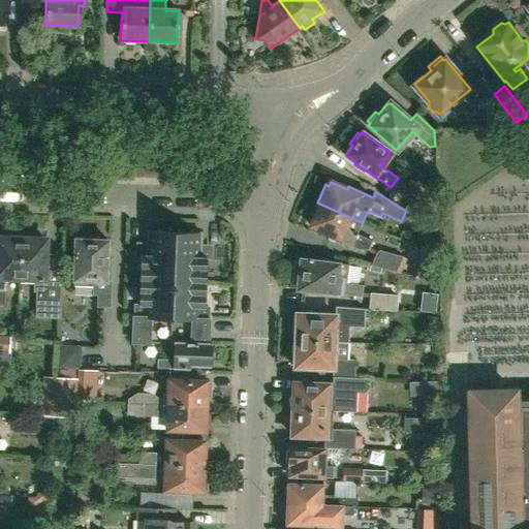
[(404,210),(406,211),(429,225),(435,216),(411,199),(404,210)]
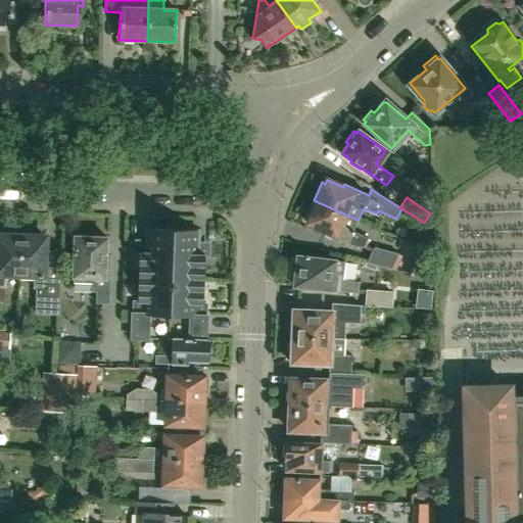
[(358,220),(345,215),(314,200),(305,219),(308,221),(307,223),(323,230),(322,233),(346,243),(346,242),(355,246),(363,246),(367,239),(351,232),(358,220)]
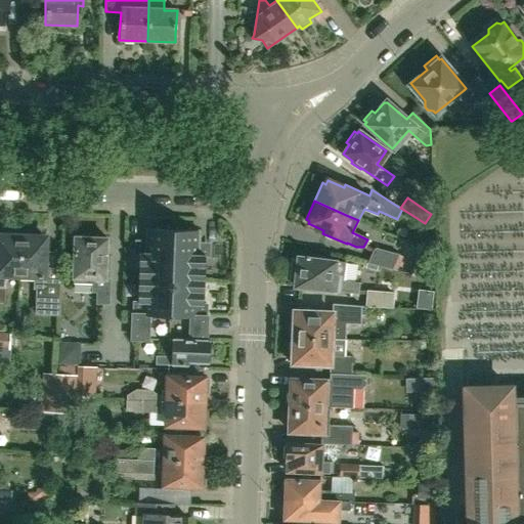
[(188,340),(171,340),(171,358),(157,357),(156,365),(188,366),(188,362),(209,363),(210,341),(206,341),(207,304),(203,304),(205,256),(209,257),(209,248),(199,248),(200,231),(146,229),(145,246),(136,246),(136,254),(139,254),(138,303),(134,303),(133,340),(149,341),(150,316),(189,317),(188,340)]
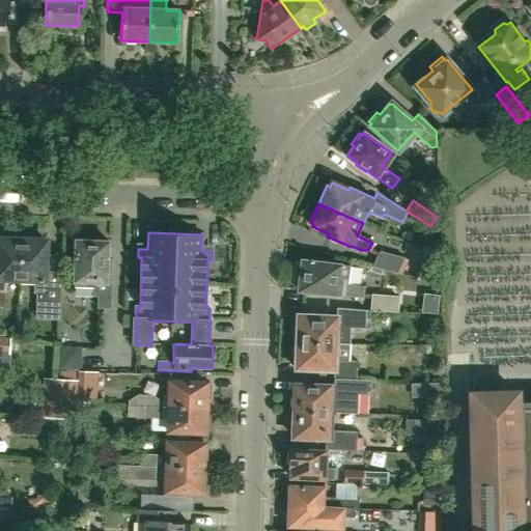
[(0,307),(4,307),(5,279),(20,279),(22,235),(7,235),(7,240),(0,239),(0,307)]
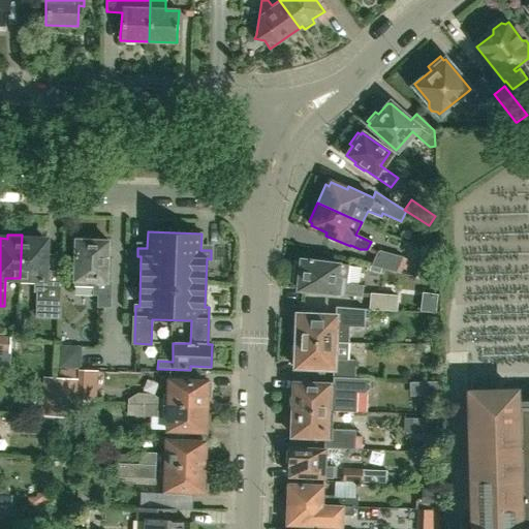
[(22,235),(20,278),(33,279),(33,291),(37,292),(36,317),(58,318),(59,318),(60,285),(47,284),(47,278),(44,278),(45,254),(47,240),(35,240),(35,236),(22,235)]
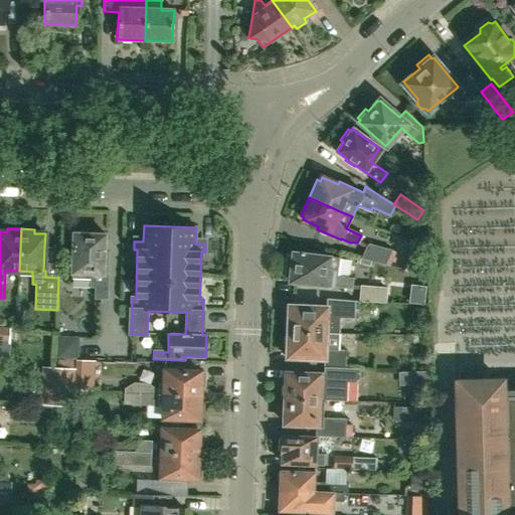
[(72,232),(71,275),(71,279),(90,280),(90,288),(95,288),(95,300),(108,300),(109,274),(106,274),(106,276),(104,276),(106,234),(90,233),(86,231),(80,230),(77,233),(72,232)]
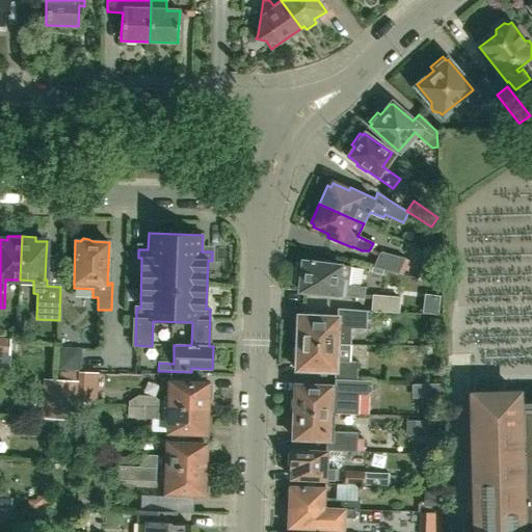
[(379,251),(372,267),(398,274),(404,259),(379,251)]
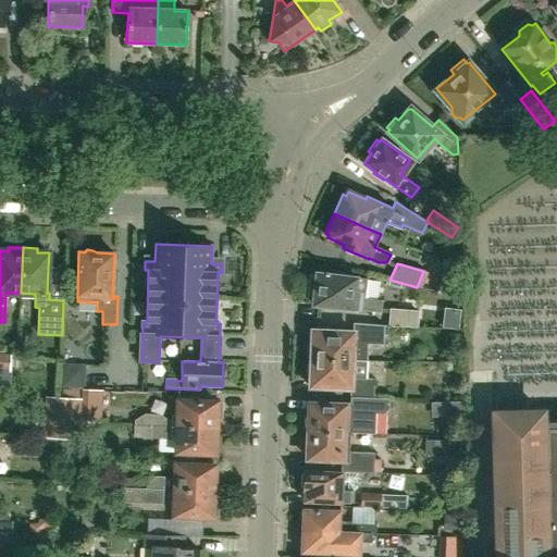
[(313,305),(360,309),(380,311),(381,301),(366,298),(367,280),(358,279),(359,275),(325,271),(325,274),(317,273),(316,276),(309,275),(307,299),(313,300),(313,305)]
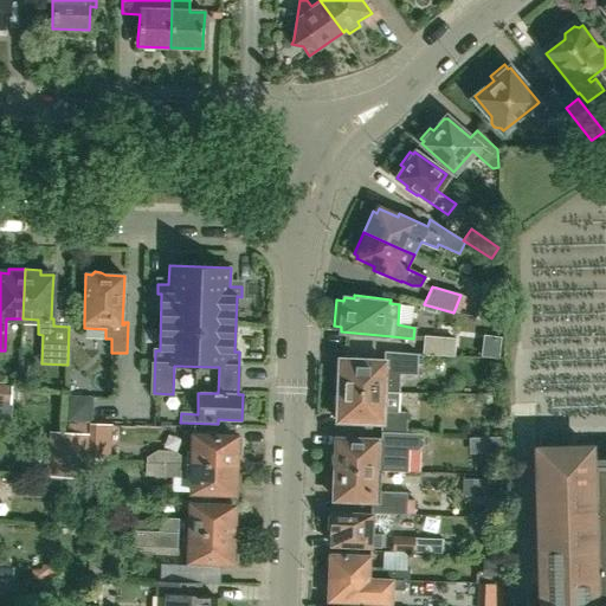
[(478,304),(474,316),(488,322),(492,310),(478,304)]
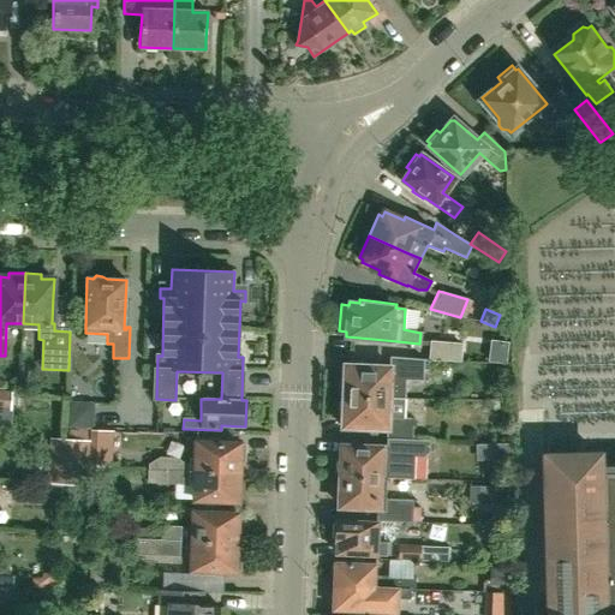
[(430,341),(428,360),(460,363),(463,345),(430,341)]
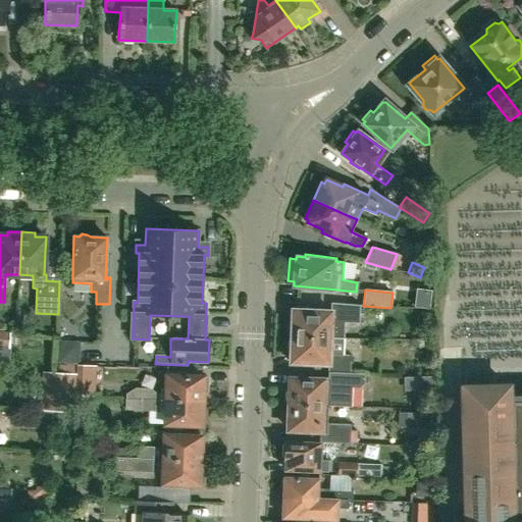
[(292,333),(292,335),(343,337),(343,320),(361,320),(361,304),(333,302),(332,311),(293,309),(293,321),(290,324),(289,330),(292,333)]
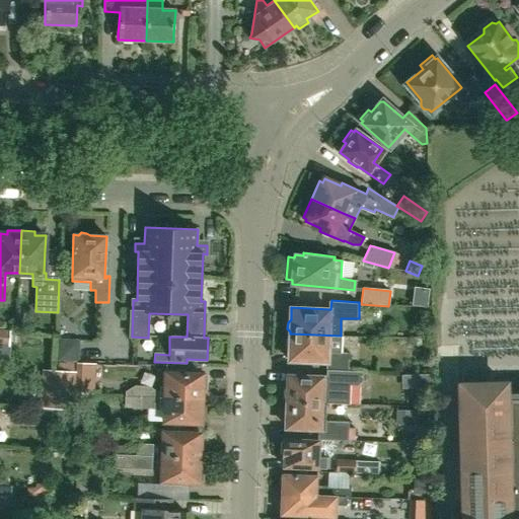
[(0,358),(8,359),(10,330),(0,329),(0,358)]
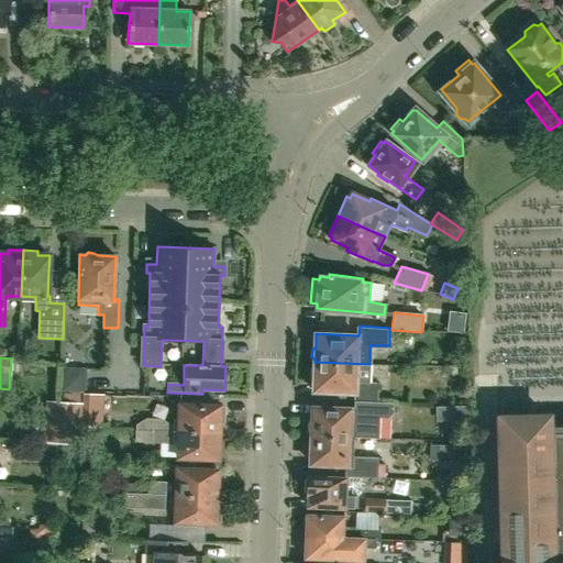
[(377,384),(370,384),(370,364),(315,362),(315,365),(311,368),(310,375),(313,378),(313,390),(354,393),(354,401),(362,401),(377,401),(377,384)]
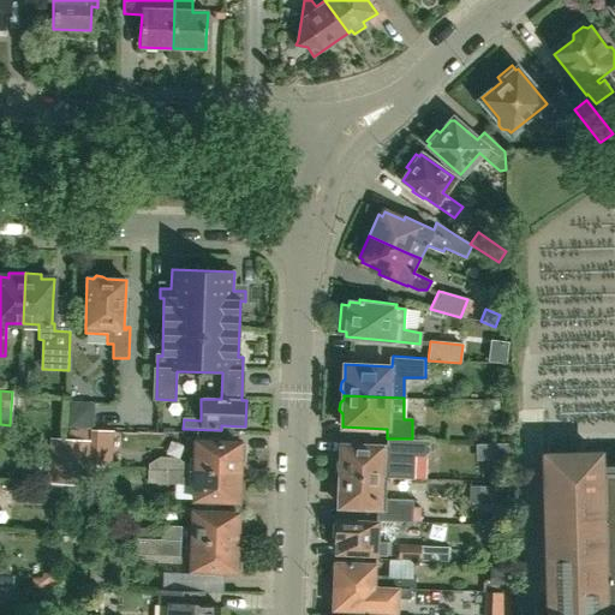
[(89,430),(91,430),(93,430),(93,421),(93,404),(70,404),(69,419),(67,430),(89,430)]
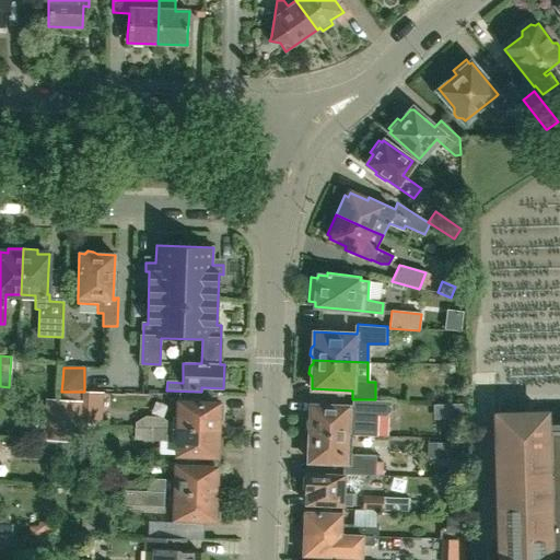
[(79,444),(81,392),(61,392),(59,443),(79,444)]
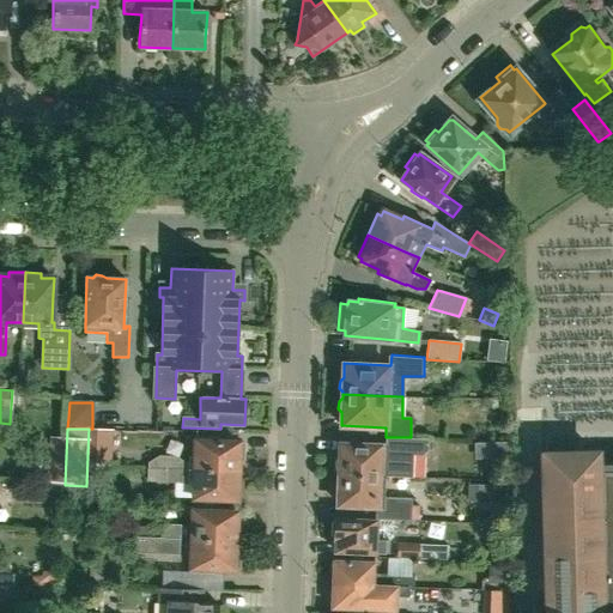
[(182,469),(190,469),(238,471),(238,459),(243,460),(243,444),(240,444),(240,442),(217,442),(217,437),(198,436),(196,457),(192,457),(192,463),(182,463),(176,459),(158,459),(158,468),(167,468),(182,469)]
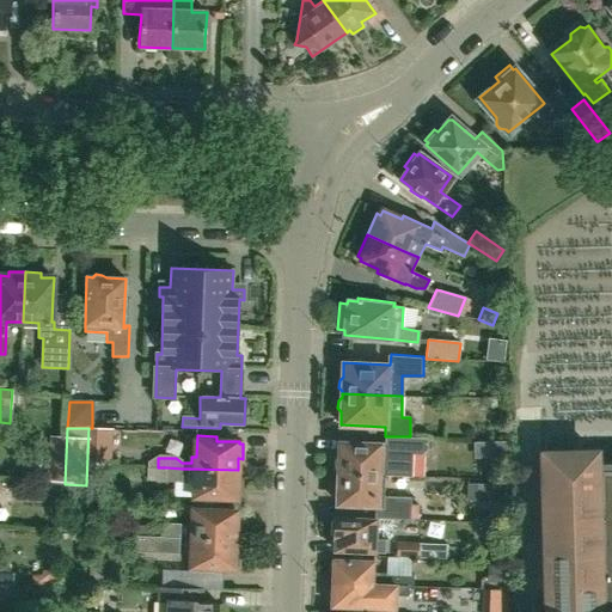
[(338,471),(338,473),(379,475),(412,477),(414,454),(422,454),(428,450),(428,438),(410,436),(393,436),(393,445),(340,444),(340,457),(335,460),(335,467),(338,471)]
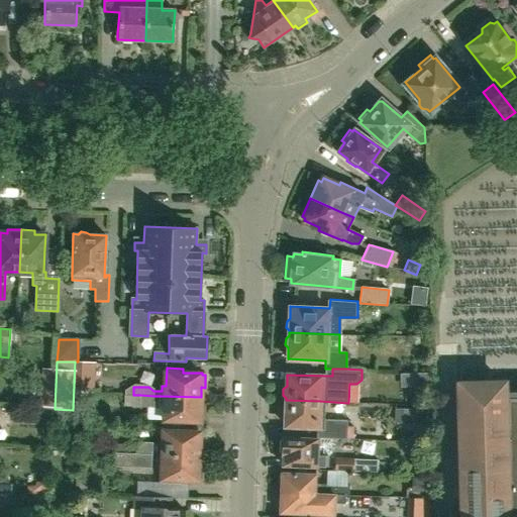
[(76,381),(76,393),(94,393),(95,382),(76,381)]
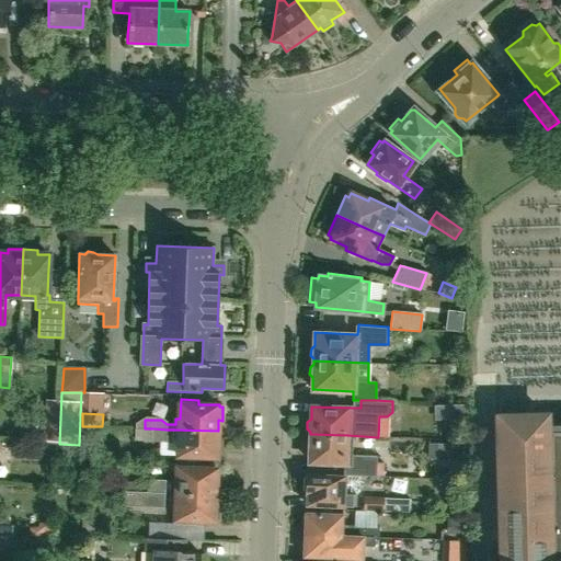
[(560,560),(560,426),(546,426),(546,415),(497,416),(501,560),(560,560)]
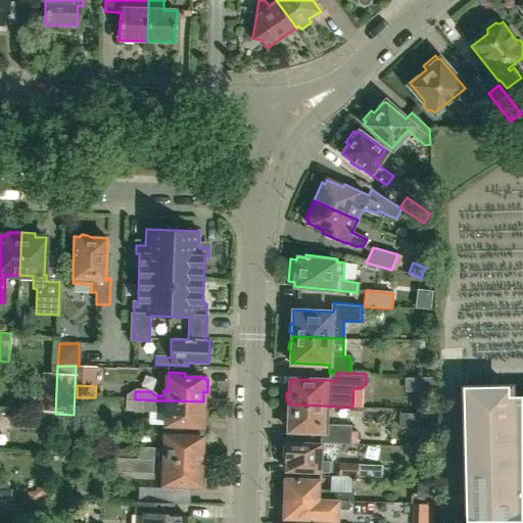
[(155,407),(155,400),(142,399),(135,399),(126,398),(125,410),(155,411),(155,407)]
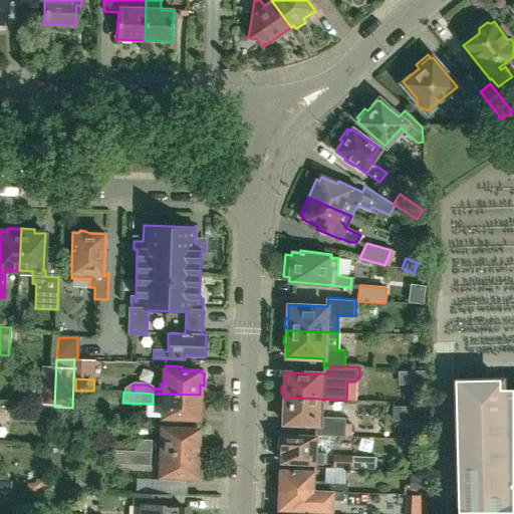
[(199,405),(200,395),(160,394),(160,404),(164,404),(164,422),(180,422),(180,418),(199,419),(199,417),(203,417),(203,405),(199,405)]
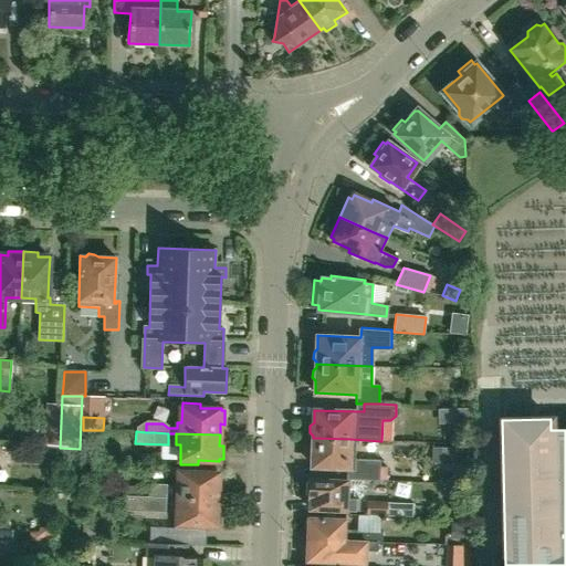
[(347,470),(347,478),(380,480),(380,460),(352,459),(352,456),(349,456),(350,439),(313,438),(313,440),(310,443),(310,450),(313,453),(312,467),(335,467),(335,470),(347,470)]
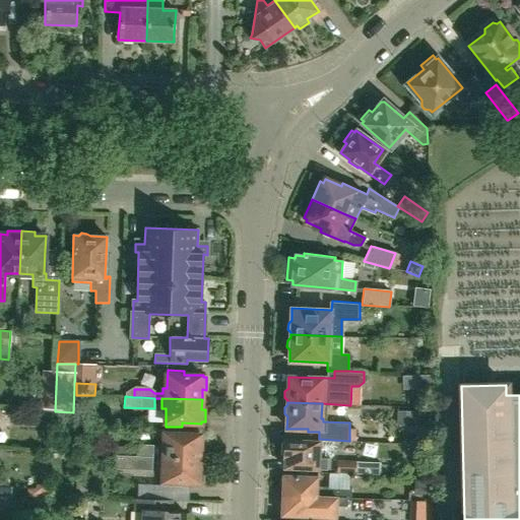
[(0,407),(0,423),(19,425),(20,409),(0,407)]
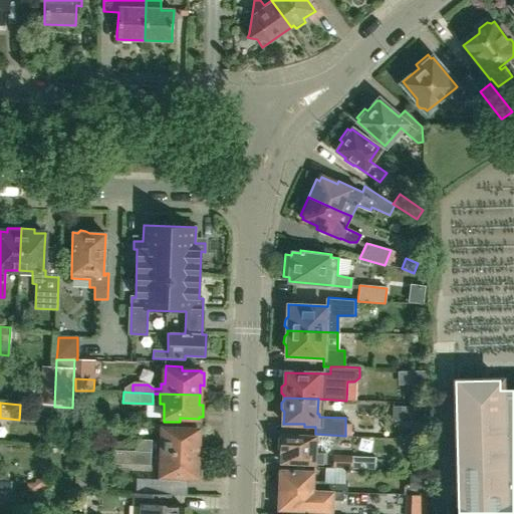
[(151,442),(151,452),(158,452),(198,454),(198,444),(202,444),(202,432),(198,432),(198,430),(180,429),(180,426),(163,426),(159,425),(159,443),(151,442)]
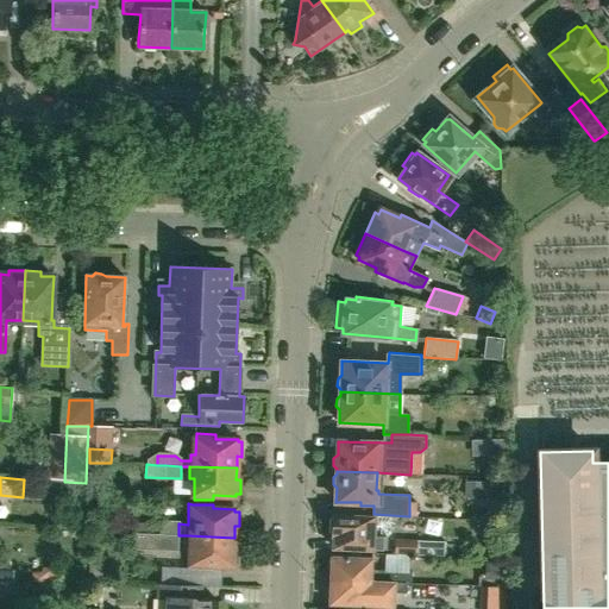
[(87,506),(70,506),(70,528),(86,528),(87,506)]
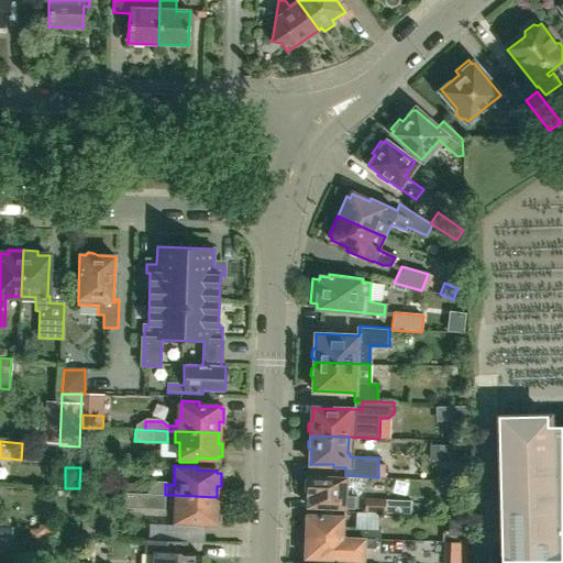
[(377,478),(378,477),(345,475),(345,477),(309,476),(308,477),(305,481),(305,490),(308,495),(308,506),(357,508),(357,496),(361,493),(362,477),(377,478)]
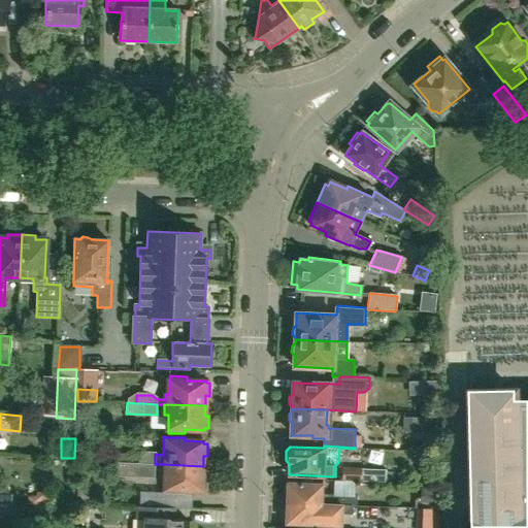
[(141,453),(140,464),(155,464),(155,454),(155,453),(141,453)]
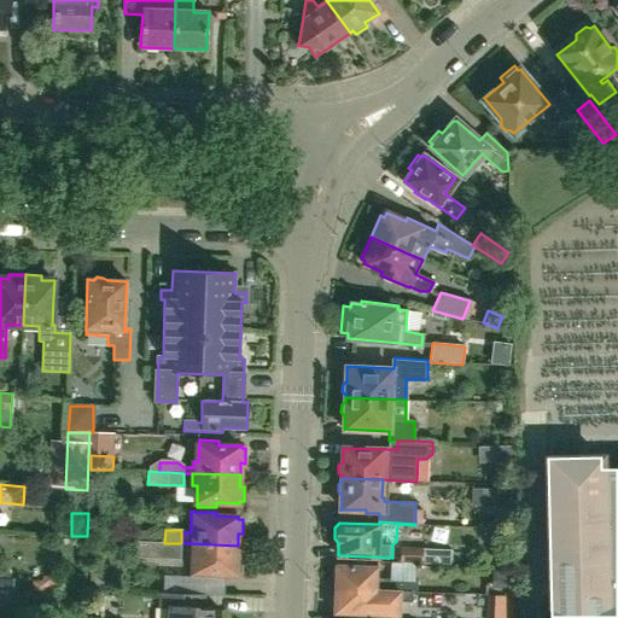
[(136,542),(136,559),(181,560),(181,552),(181,543),(164,543),(136,542)]
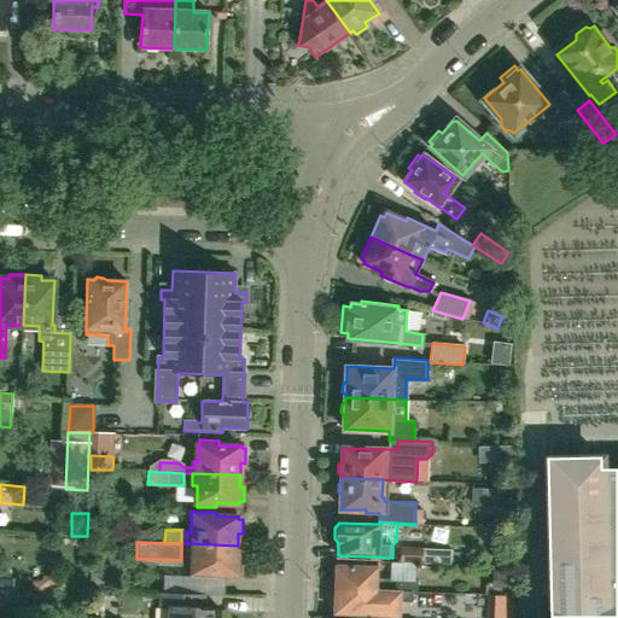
[(181,543),(181,552),(190,552),(190,557),(190,575),(191,575),(191,577),(214,577),(214,573),(237,573),(237,572),(242,572),(242,558),(237,558),(238,546),(190,543),(181,543)]
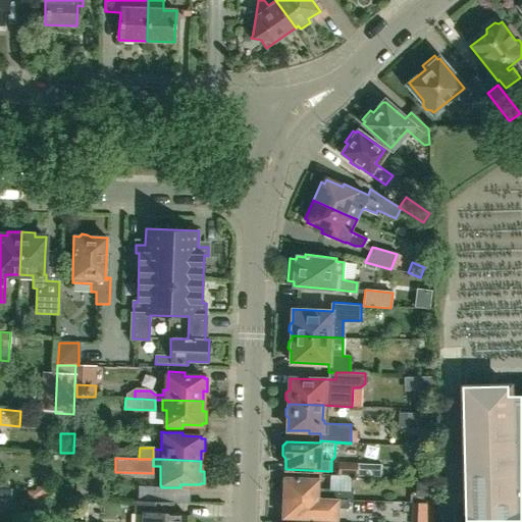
[(337,476),(357,476),(356,464),(338,464),(337,476)]
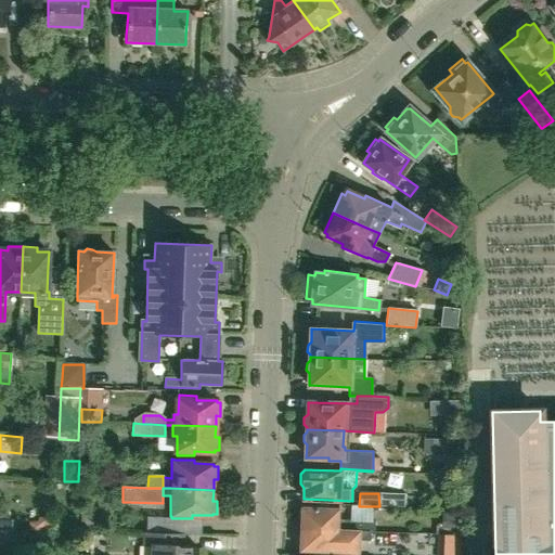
[(448,493),(448,506),(463,506),(464,493),(448,493)]
